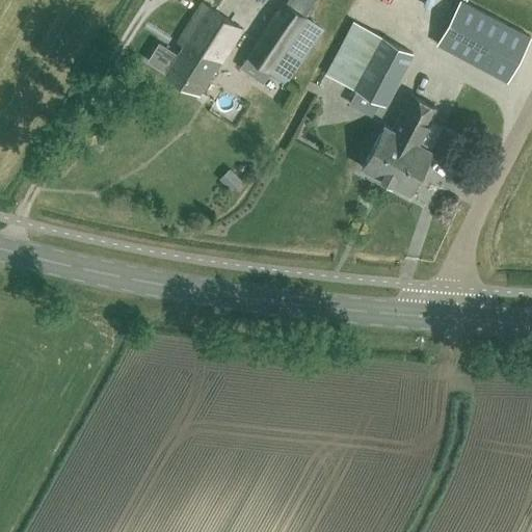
[(304,17),(315,0),(289,0),(287,4),(284,1),(246,56),(286,83),(323,29),(304,17)]
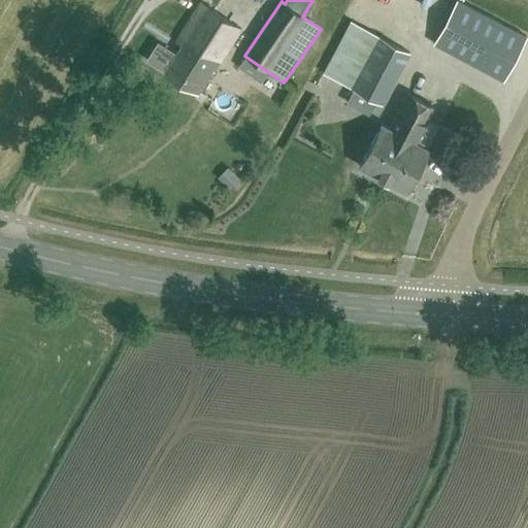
[(503,80),(526,37),(457,1),(434,44),(503,80)]
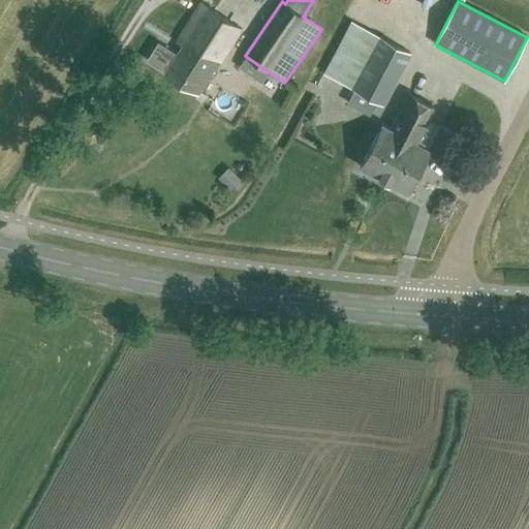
[(214,72),(241,29),(201,2),(176,41),(182,45),(175,57),(170,55),(163,67),(167,69),(164,73),(198,94),(213,71),(214,72)]
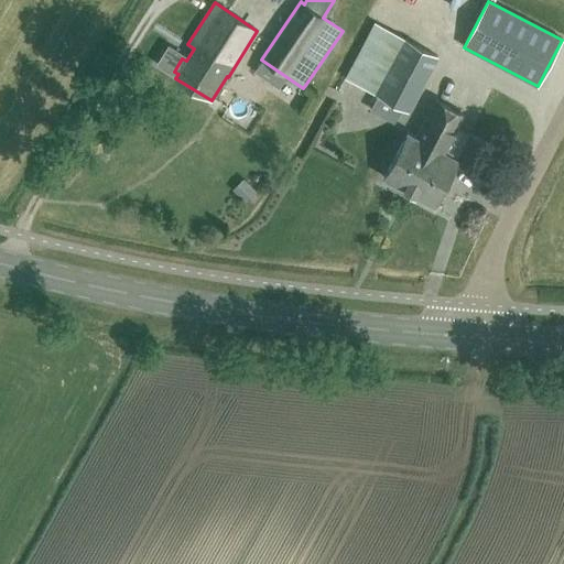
[(378,96),(370,108),(396,121),(402,109),(409,112),(438,56),(405,40),(379,89),(376,95),(378,96)]
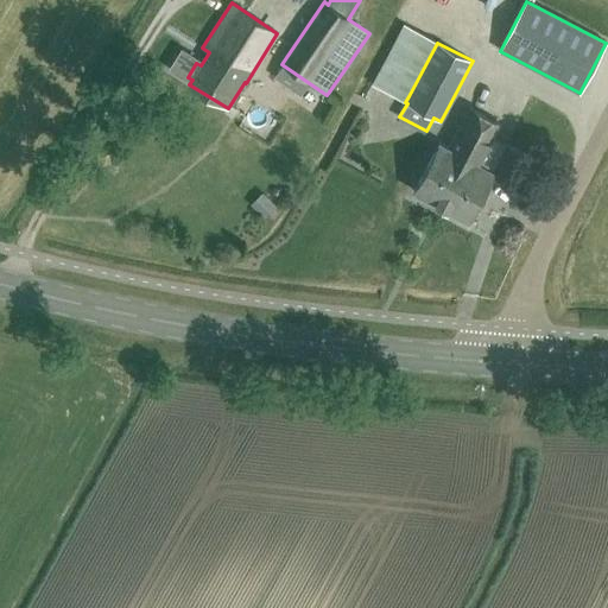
[(468,158),(479,164),(500,125),(469,108),(448,149),(439,144),(413,192),(441,207),(468,158)]
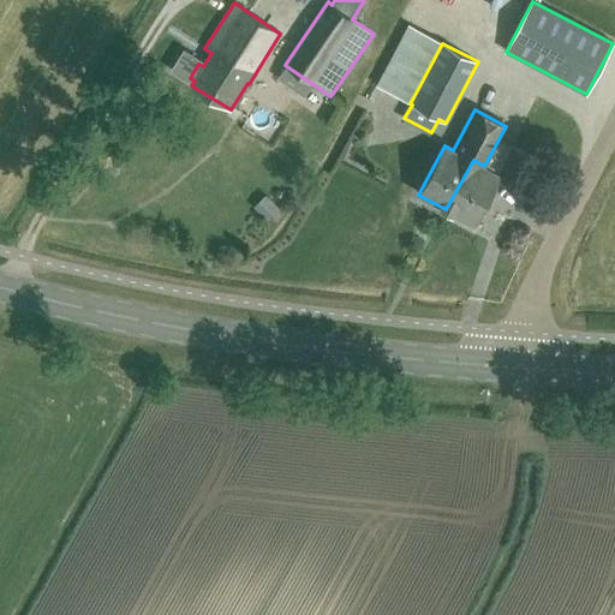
[(473,160),(446,209),(473,224),(499,175),(517,185),(532,157),(513,147),(499,174),(484,166),(473,160)]
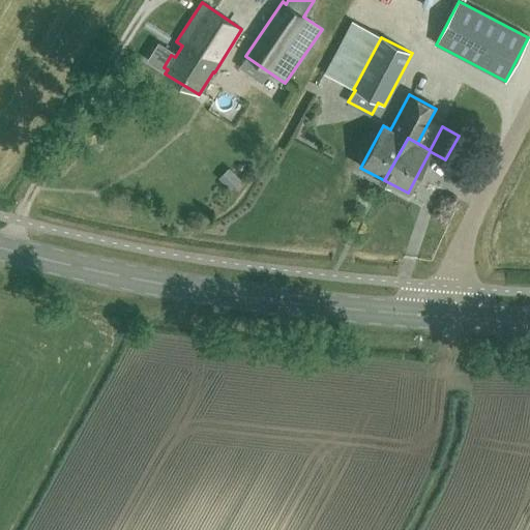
[(230,189),(240,180),(232,171),(222,181),(230,189)]
